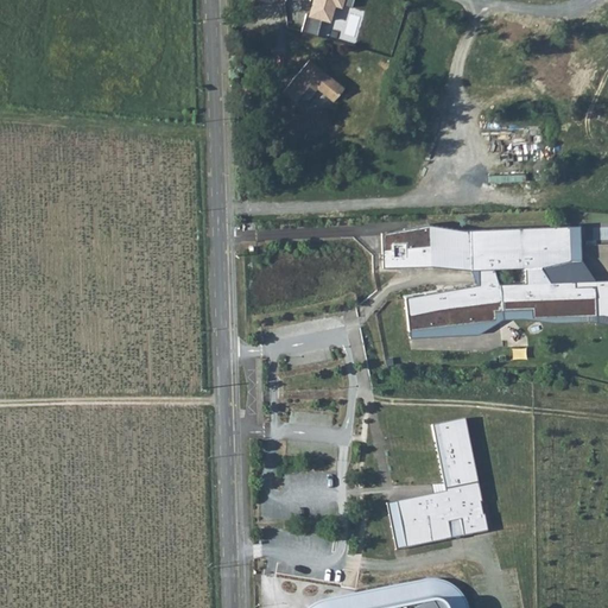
[(353,7),(354,0),(312,0),(309,14),(306,14),(302,33),(317,37),(322,21),(331,24),(336,8),(343,10),(344,5),(353,7)]
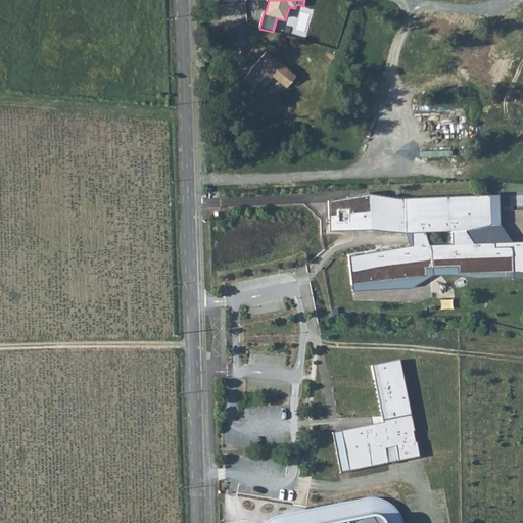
[(269,51),(244,79),(259,92),(271,79),(270,78),(272,75),(280,81),(287,88),(298,77),(286,65),(281,61),(280,62),(276,58),(277,57),(269,51)]
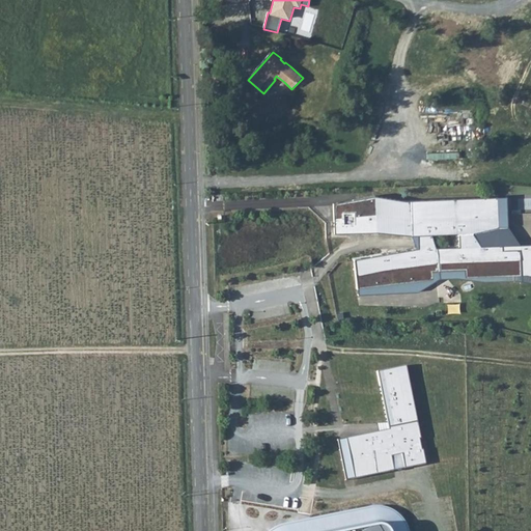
[(357,202),(333,203),(334,233),(375,232),(411,235),(417,235),(417,249),(354,259),(357,288),(434,280),(432,272),(439,271),(464,270),(465,278),(521,276),(520,249),(502,250),(502,245),(520,245),(507,227),(507,197),(404,200),(373,195),(357,199),(357,202)]
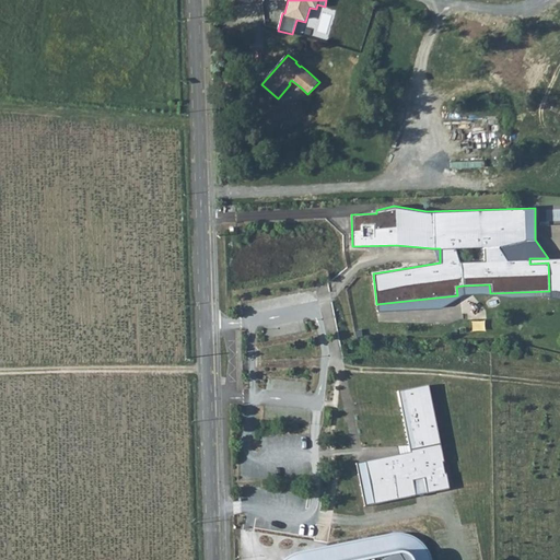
[(559,258),(548,258),(529,258),(529,264),(548,263),(549,291),(490,293),(489,284),(463,286),(456,287),(457,295),(376,304),(377,311),(440,308),(464,294),(481,294),(510,298),(543,295),(559,299),(559,258)]
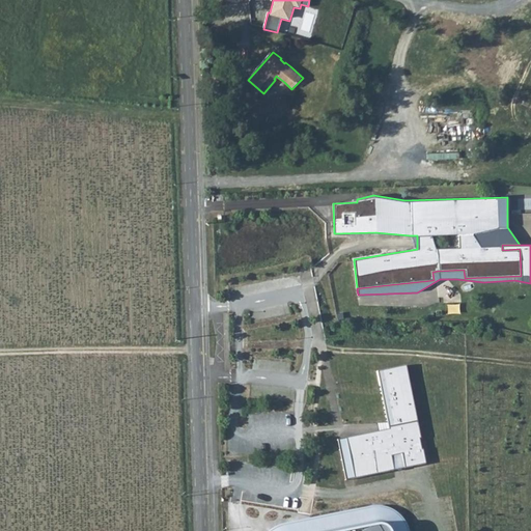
[(406,364),(375,370),(388,431),(341,441),(348,479),(426,464),(406,364)]
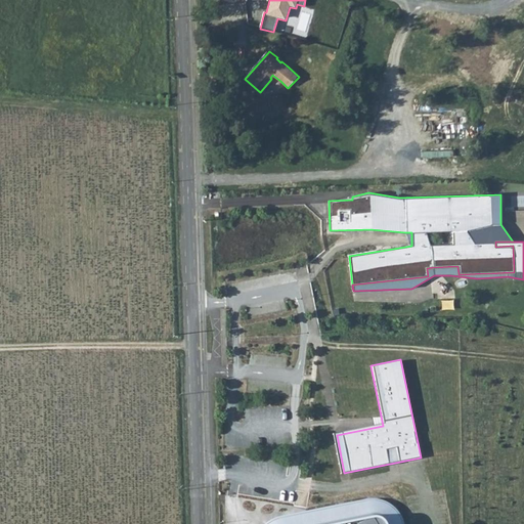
[(444,459),(430,462),(432,474),(447,471),(444,459)]
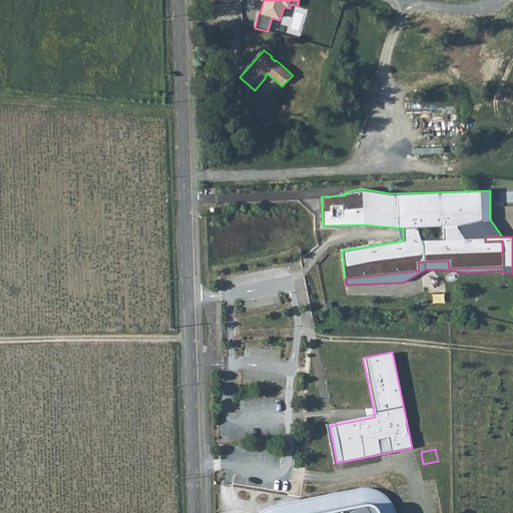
[(398,512),(398,510),(394,503),(389,495),(380,491),(371,488),(365,488),(277,505),(270,507),(265,510),(262,512),(398,512)]
